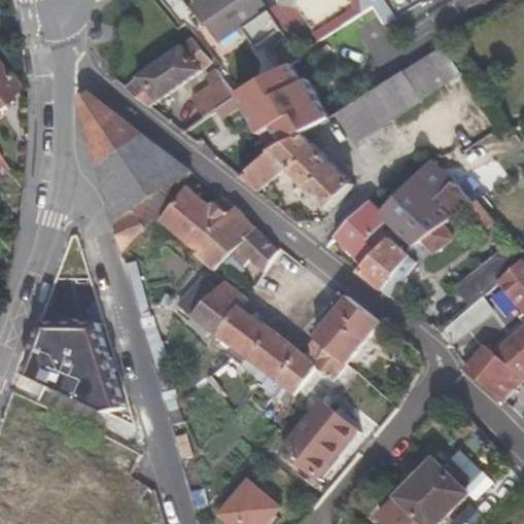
[(166,0),(172,8),(186,0),(166,0)]
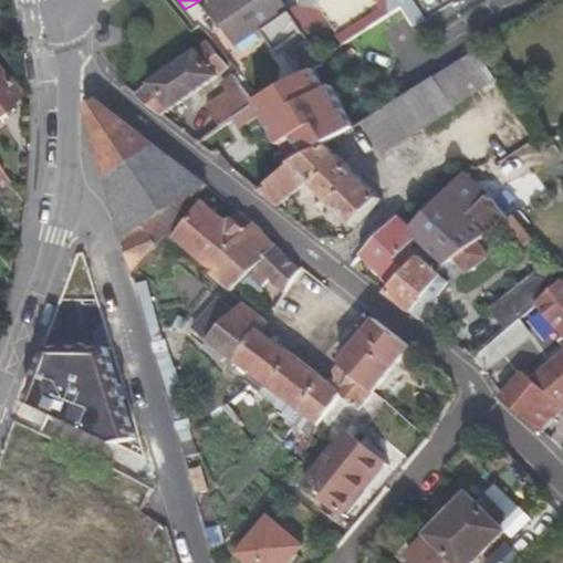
[(282,12),(273,0),(212,0),(199,9),(229,52),(257,34),(271,55),(299,39),(282,12)]
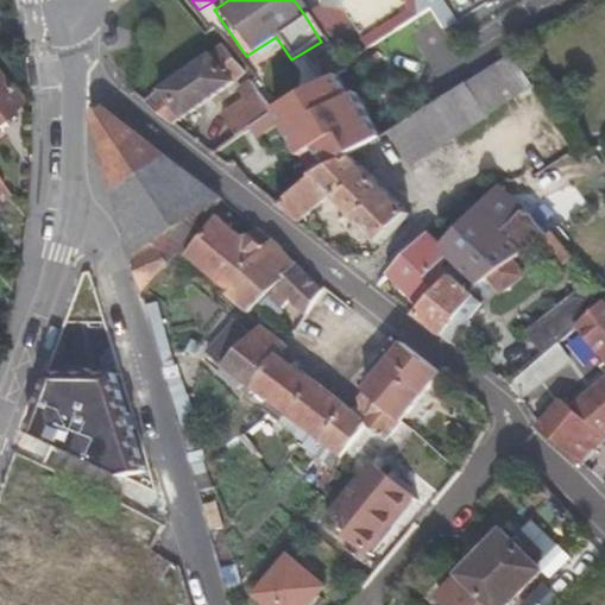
[(310,0),(312,7),(303,13),(321,42),(327,50),(335,63),(389,29),(426,5),(433,0),(310,0)]
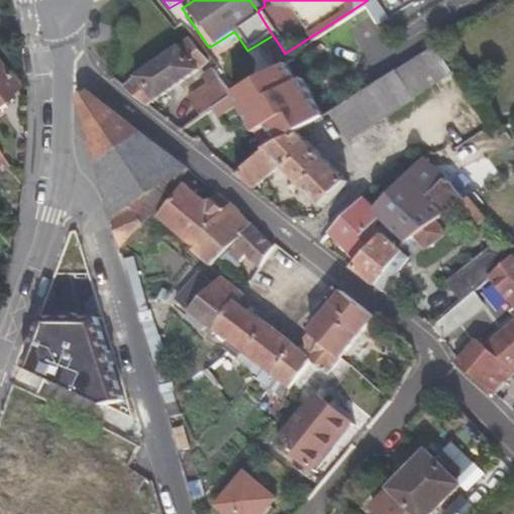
[(368,0),(362,4),(372,22),(380,36),(431,3),(429,0),(368,0)]
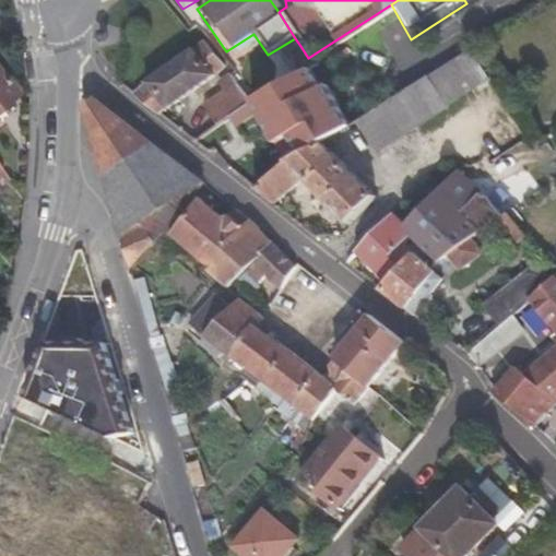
[(146,80),(131,92),(156,111),(163,105),(166,107),(212,73),(210,70),(221,61),(203,38),(192,47),(190,44),(144,78),(146,80)]
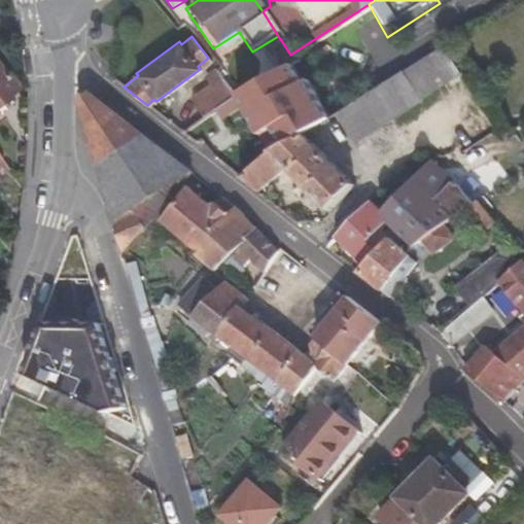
[(290,55),(283,43),(266,55),(277,71),(293,60),(290,55)]
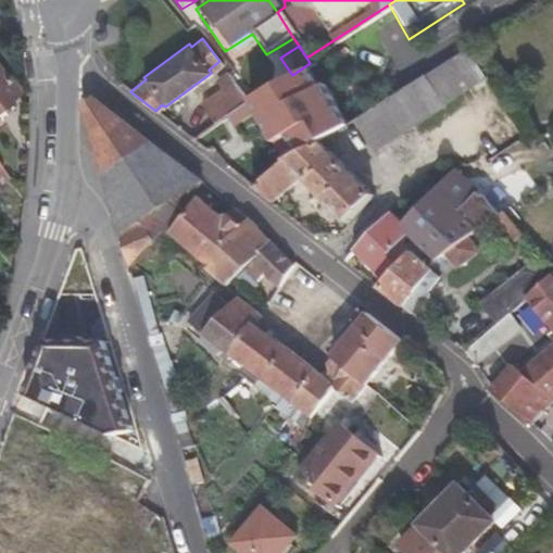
[(487,77),(467,47),(363,115),(384,147),(453,102),(452,100),(487,77)]
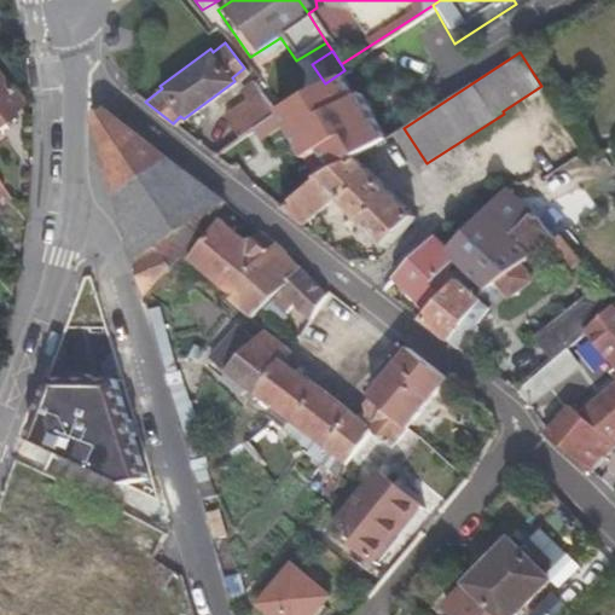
[(0,103),(10,94),(0,81),(0,103)]
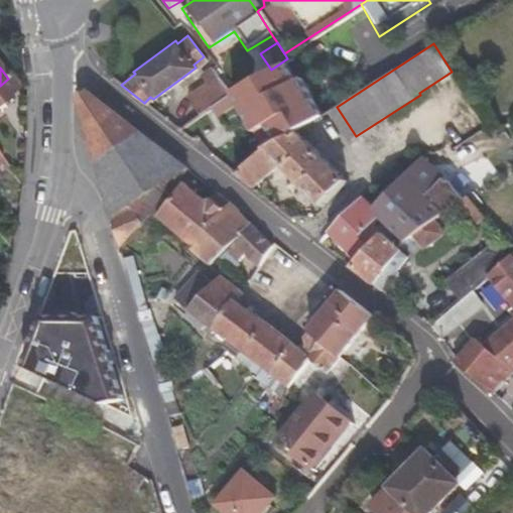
[(232,96),(218,78),(185,99),(199,118),(232,96)]
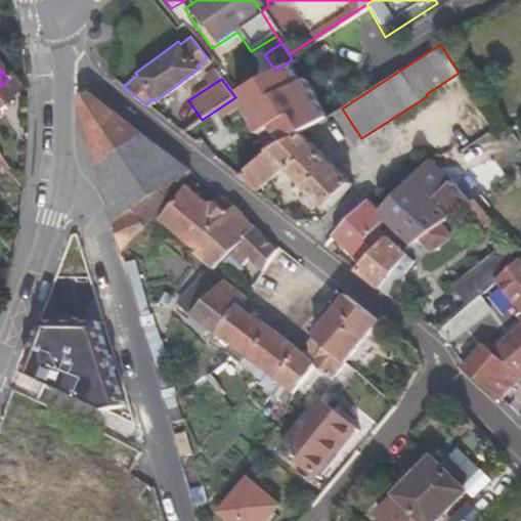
[(81,116),(95,164),(138,131),(87,92),(77,99),(81,116)]
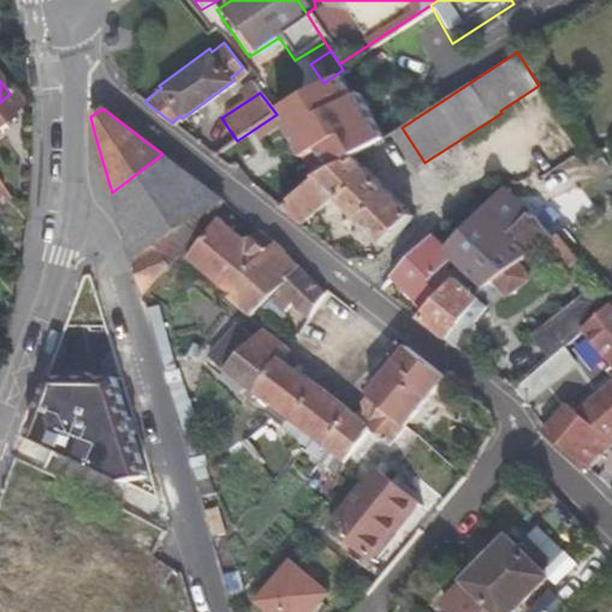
[(416,213),(368,150),(354,160),(308,183),(278,205),(299,223),(336,194),(386,241),(416,213)]
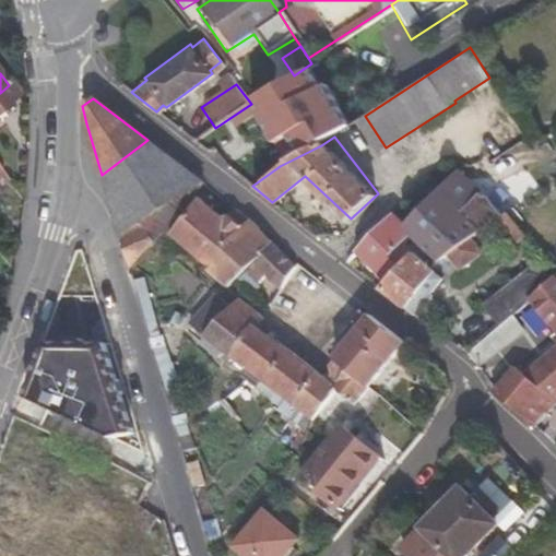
[(102,175),(119,237),(143,225),(189,196),(204,186),(148,140),(102,175)]
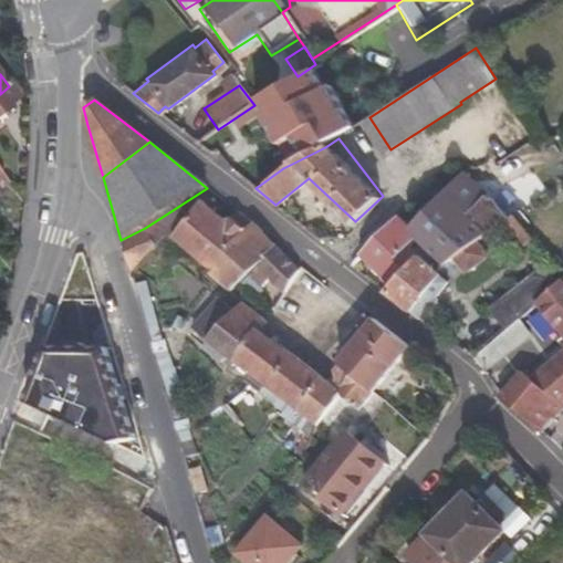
[(473,176),(415,228),(420,235),(430,244),(452,267),(459,262),(478,246),(489,235),(472,216),(492,196),(473,176)]
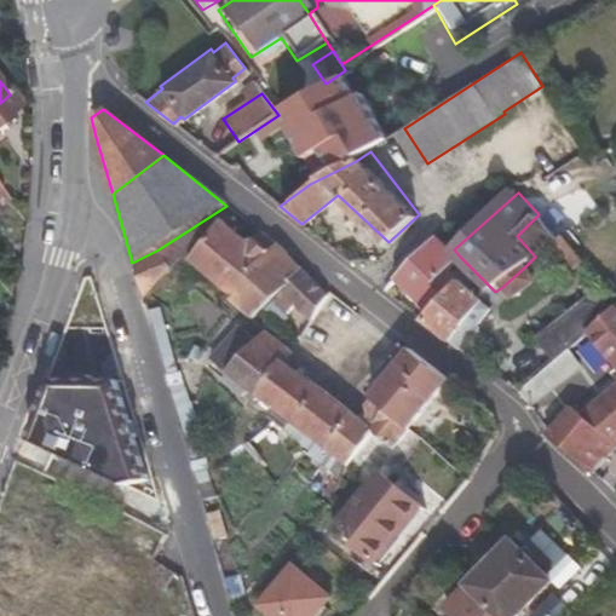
[(552,243),(563,234),(543,211),(539,214),(517,236),(535,257),(552,243)]
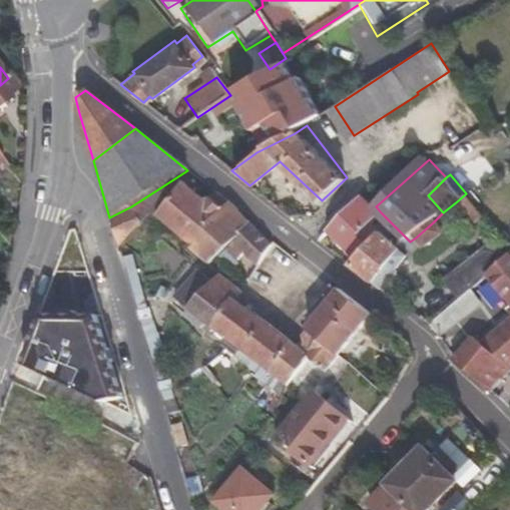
[(131,206),(138,223),(145,216),(148,218),(151,216),(155,218),(157,215),(190,241),(191,250),(203,258),(205,261),(224,245),(239,229),(247,222),(211,190),(204,194),(195,197),(173,179),(131,206)]
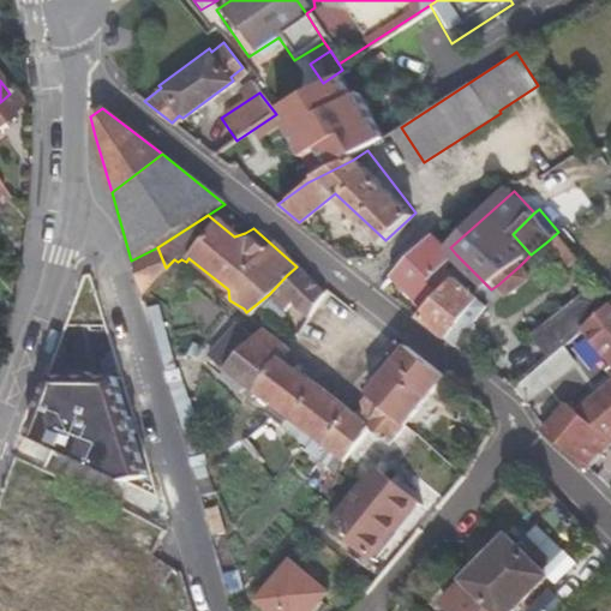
[(582,259),(558,232),(547,241),(570,269),(582,259)]
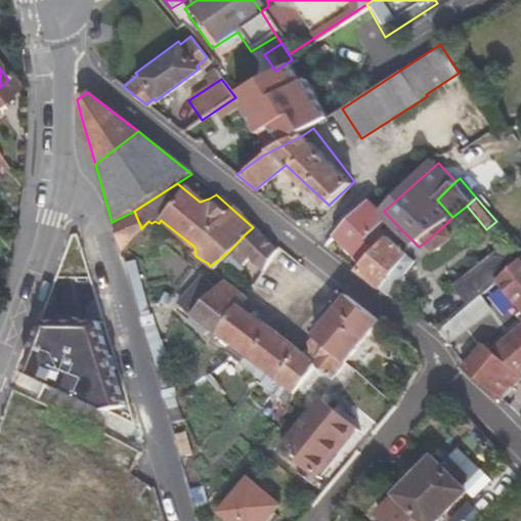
[(372,199),(360,210),(377,227),(389,217),(384,211),(372,199)]
